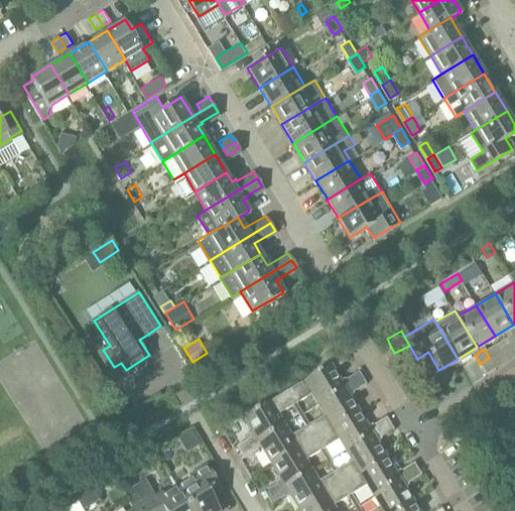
[(495,367),(489,358),(480,364),(485,372),(495,367)]
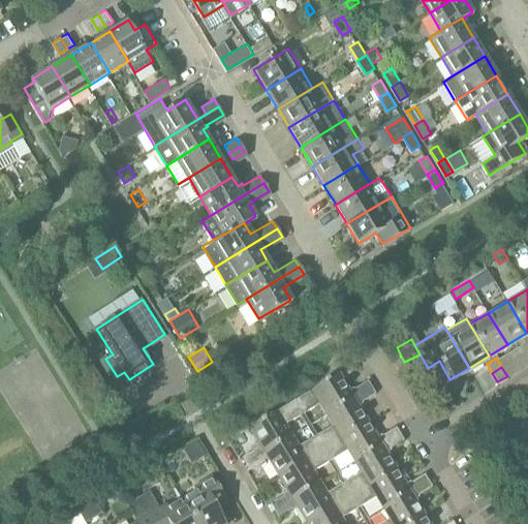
[(323,413),(352,396),(338,371),(293,398),(303,413),(317,404),(323,413)]
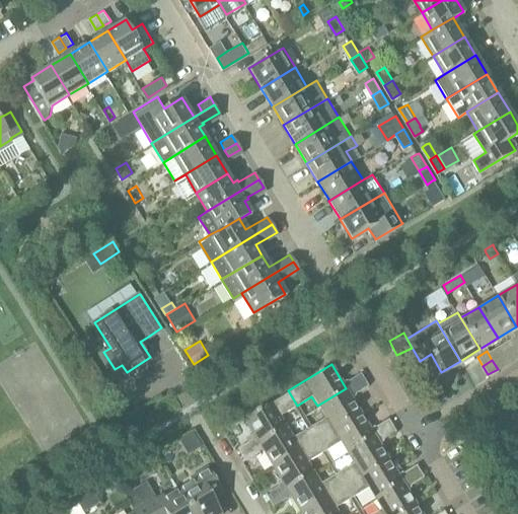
[(352,385),(364,377),(360,370),(348,377),(352,385)]
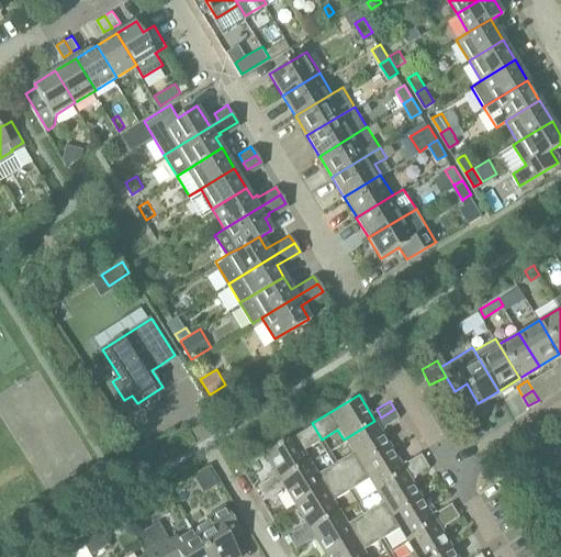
[(399,415),(394,409),(381,418),(384,423),(399,415)]
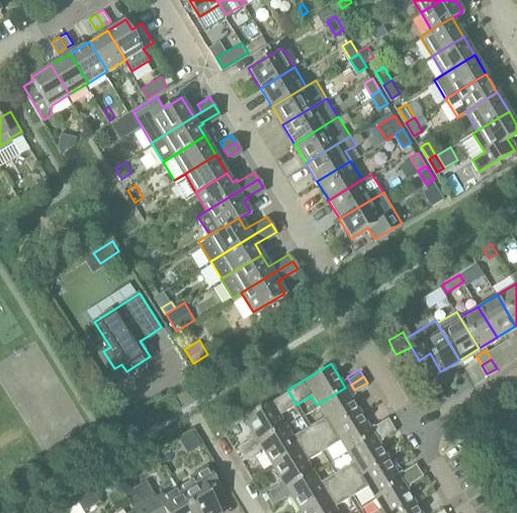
[(345,388),(317,405),(324,418),(310,426),(316,437),(359,411),(345,388)]
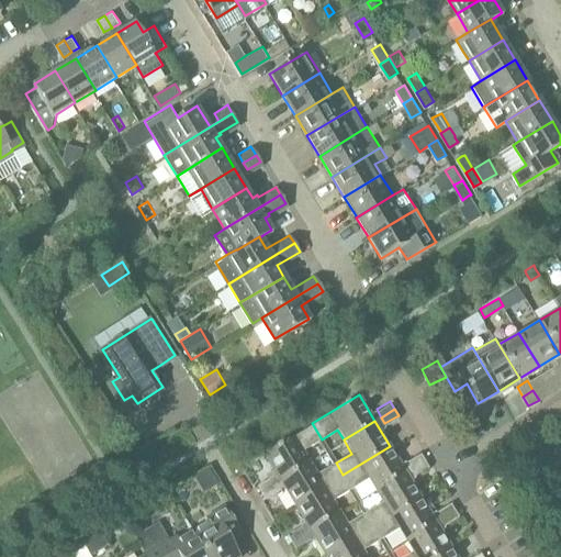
[(322,439),(312,423),(264,453),(280,479),(310,460),(304,450),(322,439)]
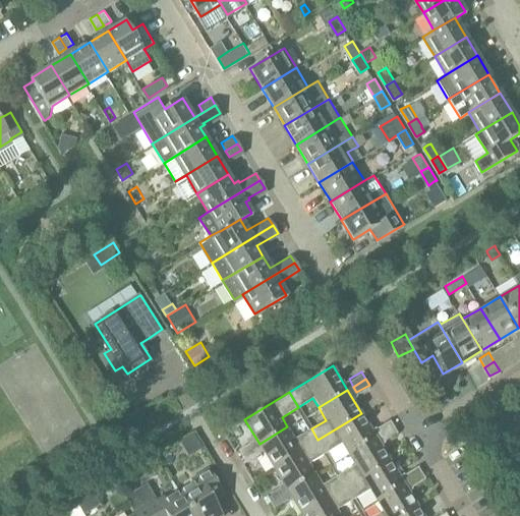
[(376,437),(361,413),(318,440),(326,453),(341,444),(347,454),(376,437)]
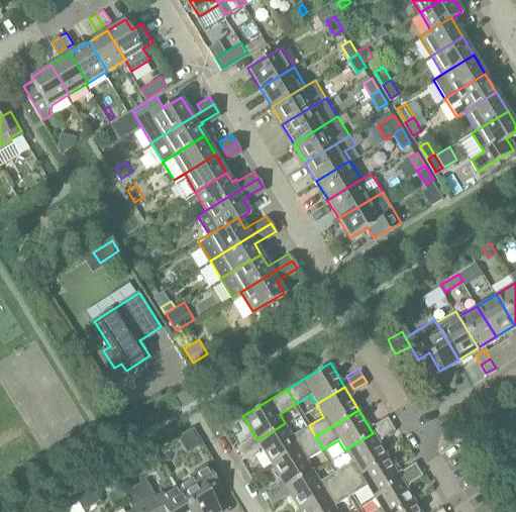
[(379,429),(391,422),(386,415),(375,422),(379,429)]
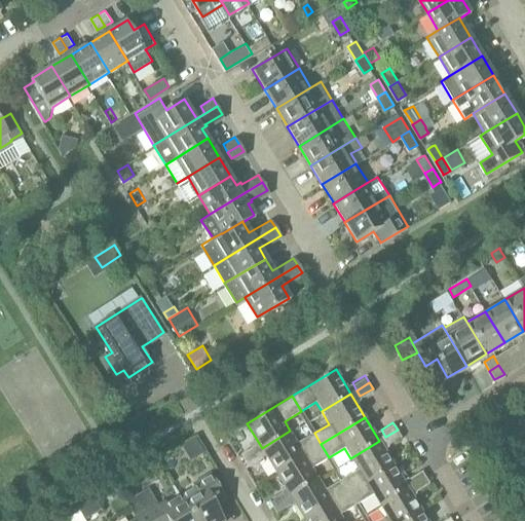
[(402,435),(398,430),(385,437),(389,443),(402,435)]
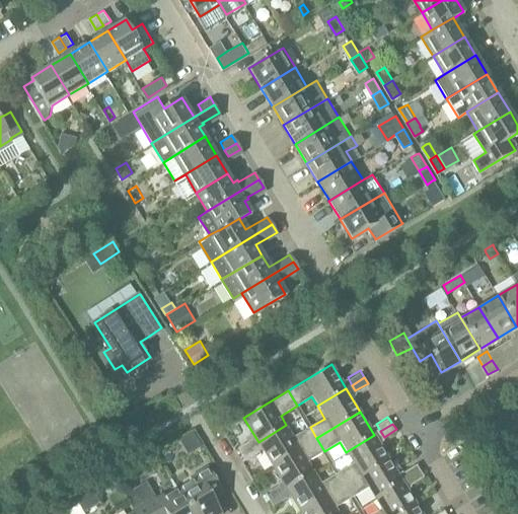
[(293,437),(286,425),(259,442),(273,464),(316,438),(310,427),(293,437)]
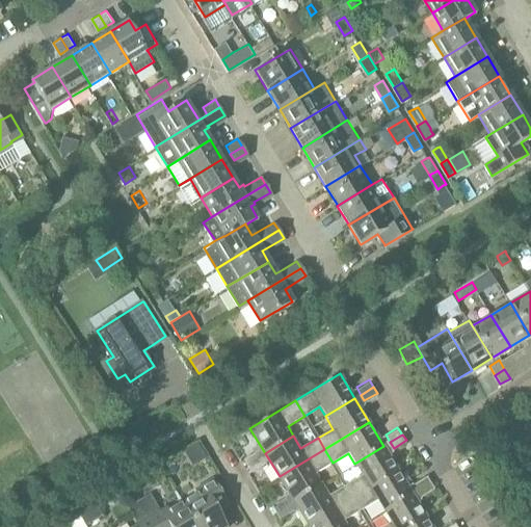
[(383,446),(354,464),(362,476),(346,485),(352,496),(397,469),(383,446)]
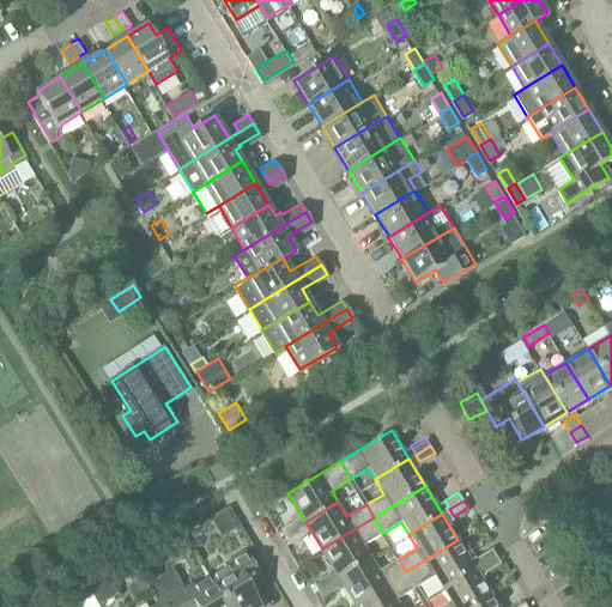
[(285,534),(300,524),(295,517),(279,526),(285,534)]
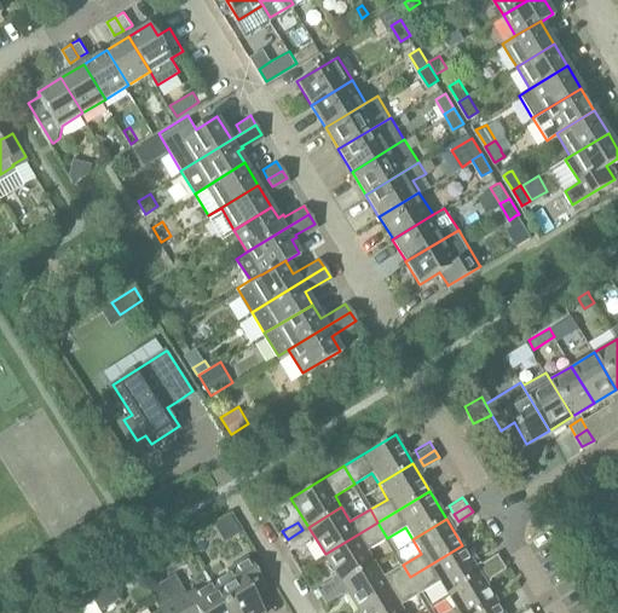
[(377,522),(325,554),(341,582),(374,562),(367,550),(387,538),(377,522)]
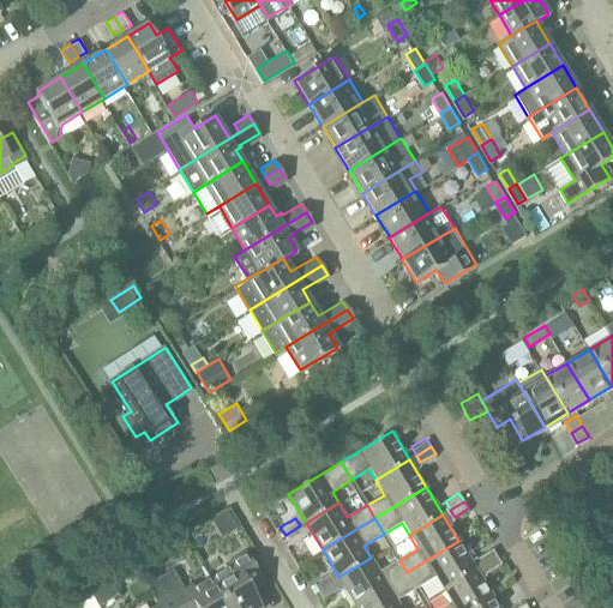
[(300,525),(286,535),(289,542),(304,533),(300,525)]
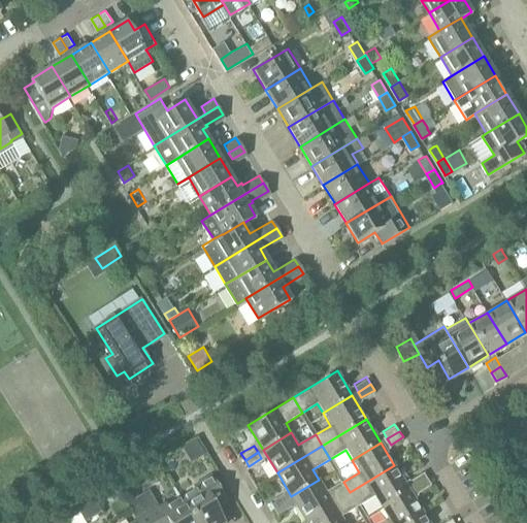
[(408,488),(394,465),(350,492),(359,507),(374,497),(380,505),(408,488)]
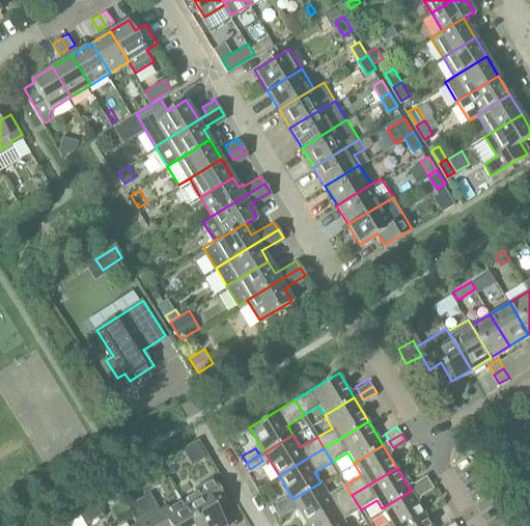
[(417,488),(429,479),(425,473),(413,481),(417,488)]
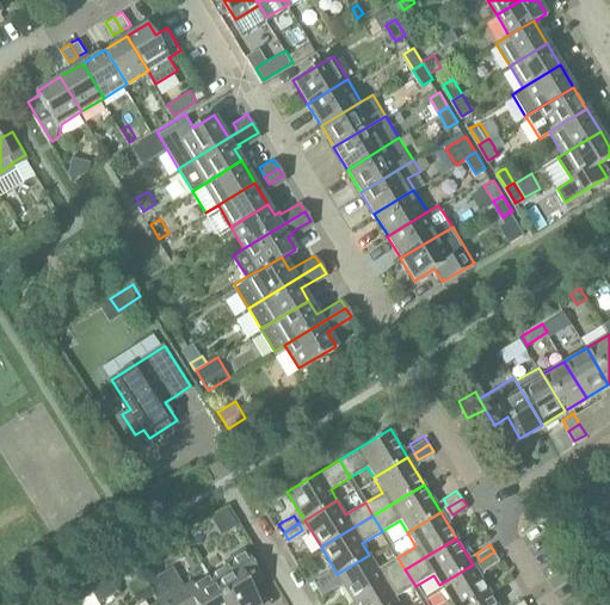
[(226,565),(209,574),(227,604),(257,604),(260,604),(246,580),(260,572),(245,547),(223,560),(226,565)]
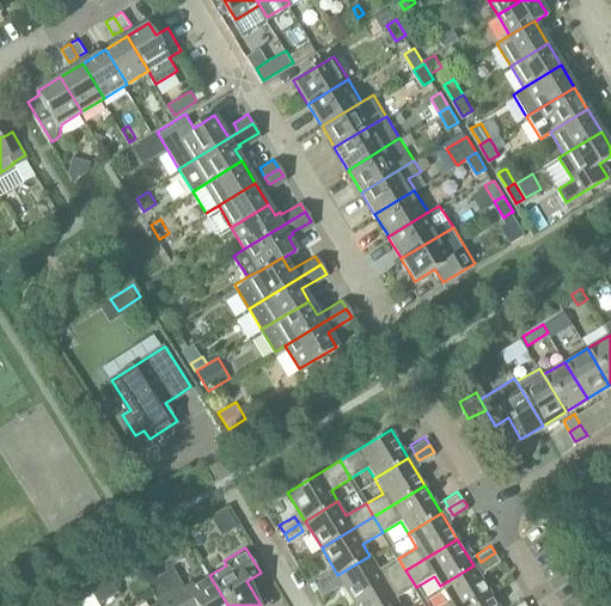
[(500,559),(495,552),(481,562),(484,569),(500,559)]
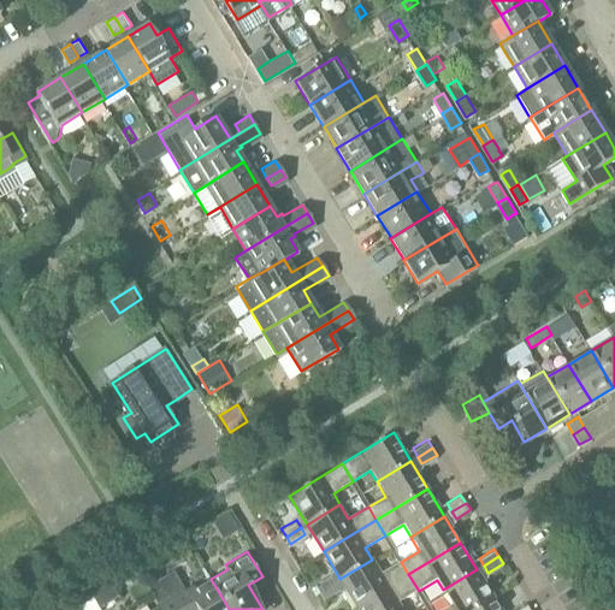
[(372,560),(339,579),(356,605),(408,574),(401,562),(380,574),(372,560)]
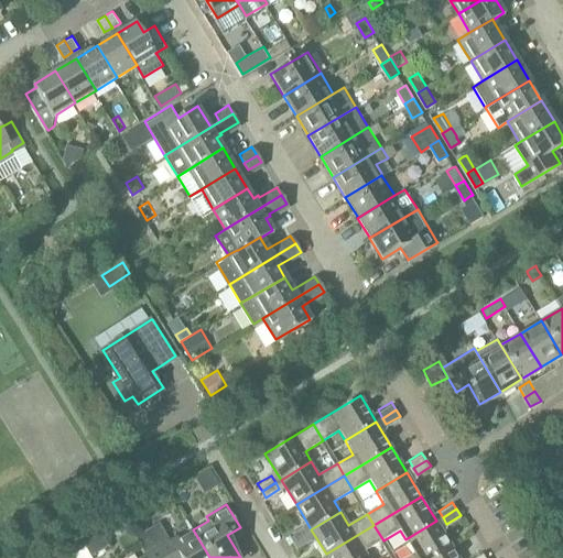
[(413,554),(404,557),(431,557),(452,546),(436,521),(405,539),(413,554)]
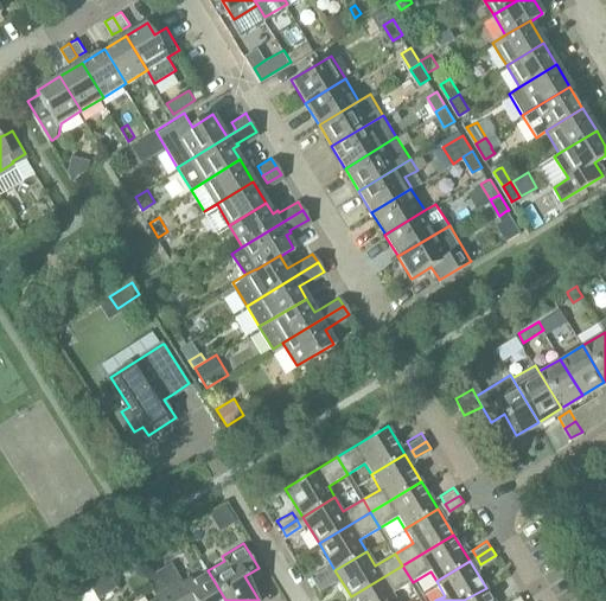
[(314,582),(330,574),(324,566),(310,575),(314,582)]
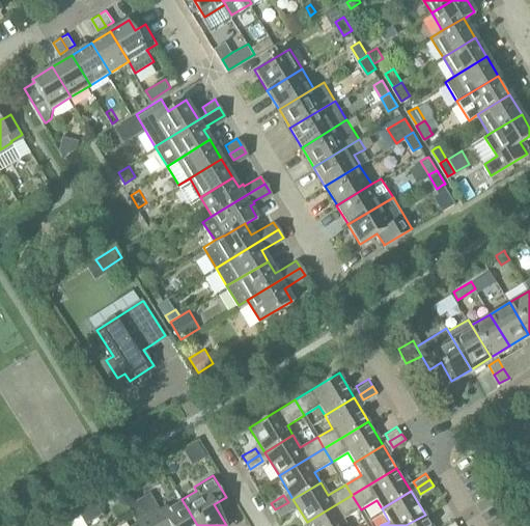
[(361,509),(352,495),(307,522),(308,525),(346,525),(343,520),(361,509)]
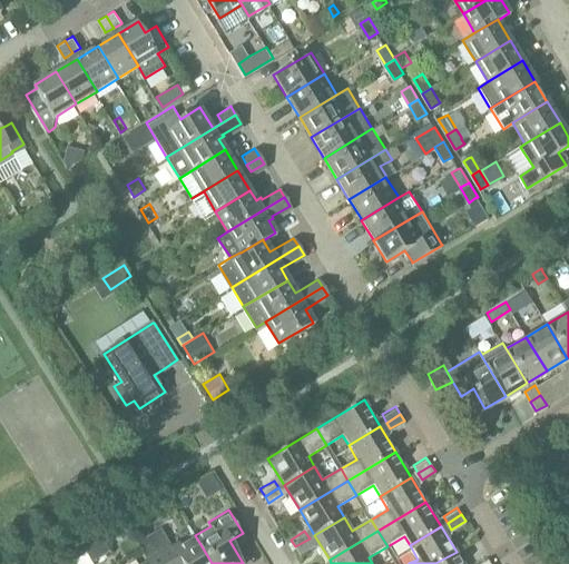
[(170,544),(159,551),(167,563),(212,563),(195,535),(173,548),(170,544)]
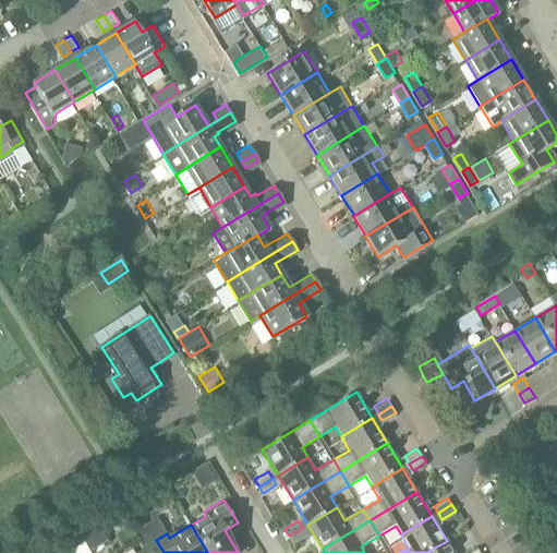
[(303,528),(289,536),(293,542),(306,533),(303,528)]
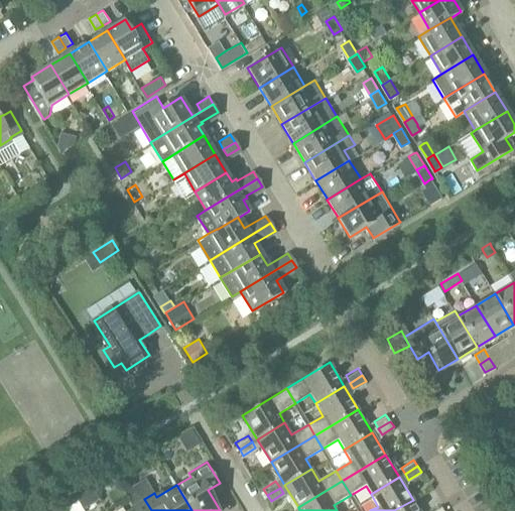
[(151,510),(144,499),(132,506),(134,510),(132,510),(151,510)]
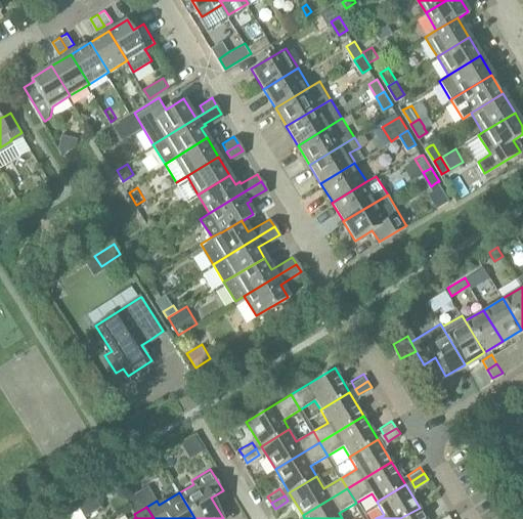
[(426,518),(420,508),(400,518),(426,518)]
